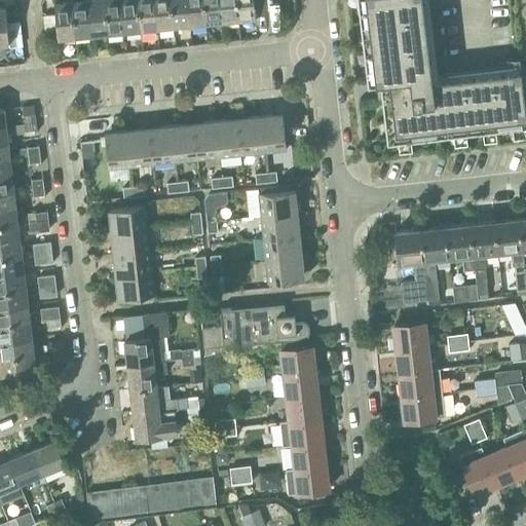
[(71,0),(71,2),(72,2),(76,37),(92,36),(88,0),(71,0)]
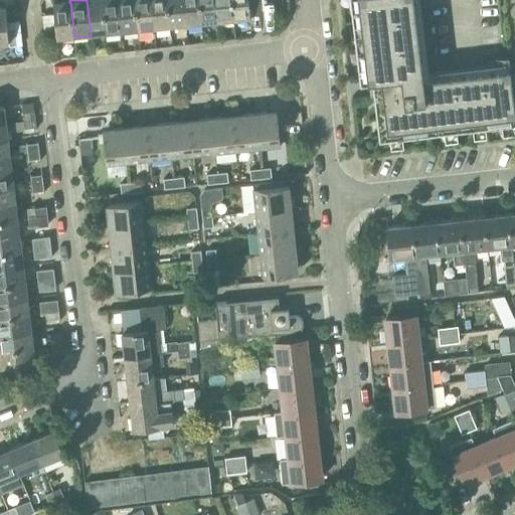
[(87,0),(91,35),(107,33),(103,0),(87,0)]
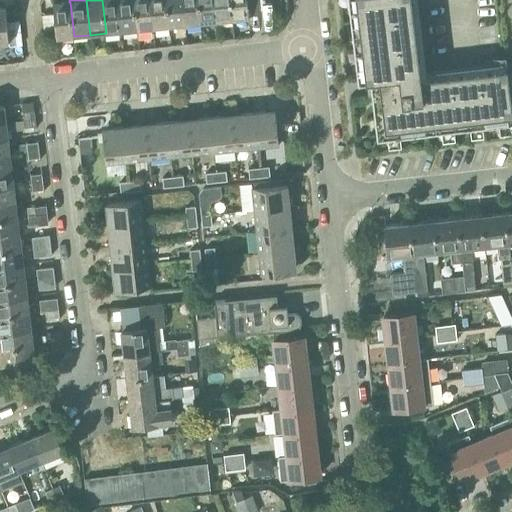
[(102,0),(106,33),(121,31),(117,0),(102,0)]
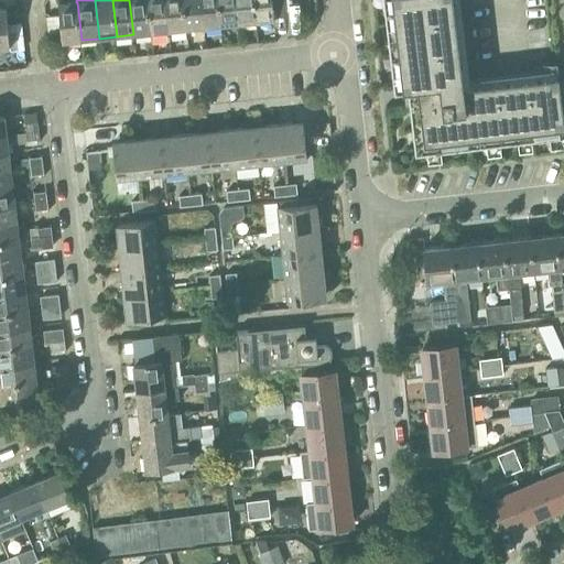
[(129,0),(133,34),(151,33),(148,0),(129,0)]
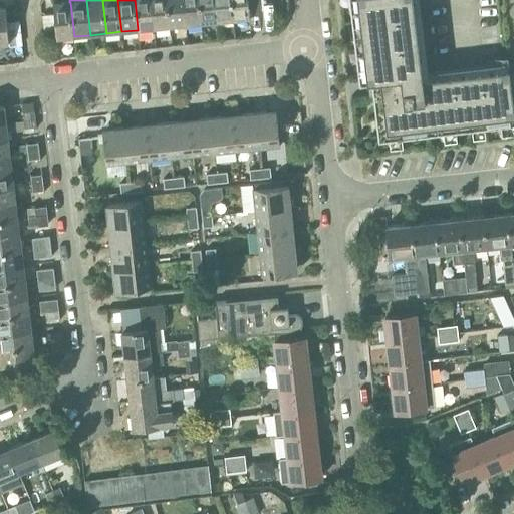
[(135,0),(138,30),(154,28),(151,0),(135,0)]
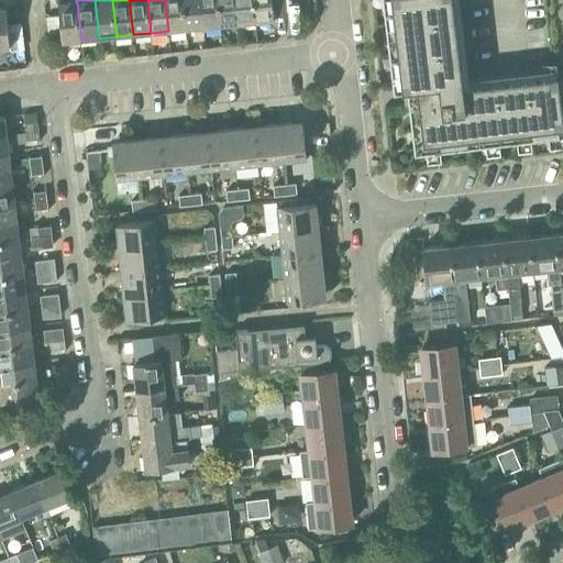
[(165,0),(168,31),(186,29),(183,0),(165,0)]
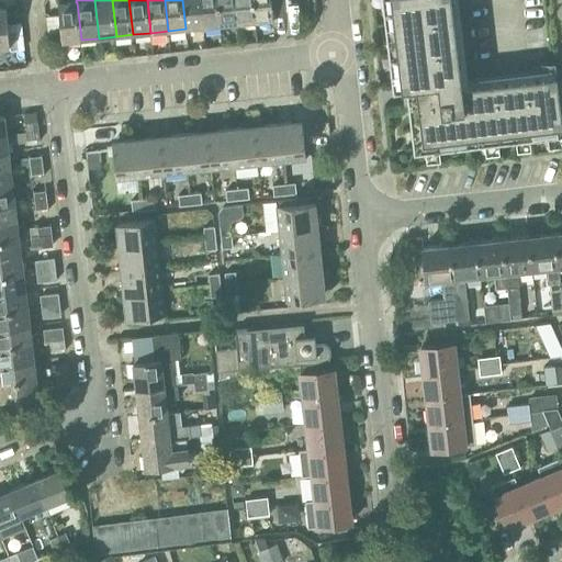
[(182,0),(186,29),(203,26),(200,0),(182,0)]
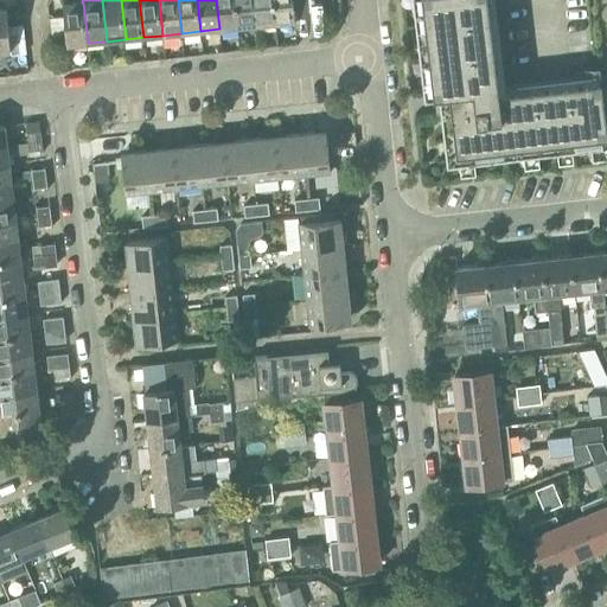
[(216,0),(219,29),(238,27),(236,0),(216,0)]
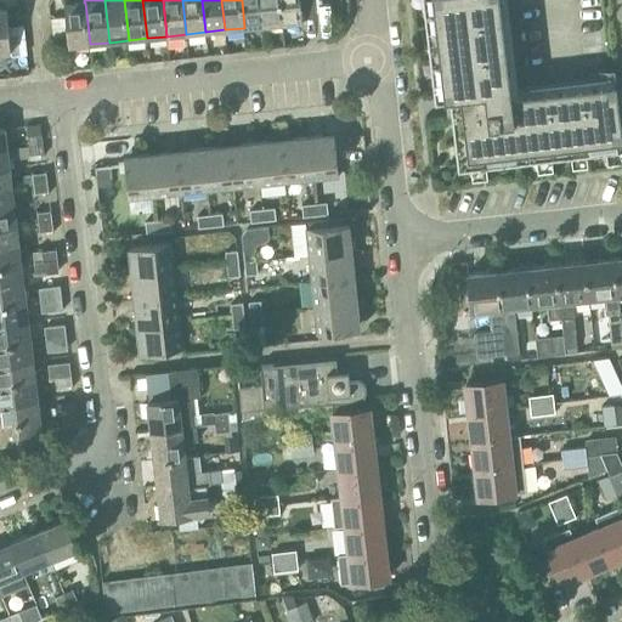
[(242,0),(244,28),(264,26),(261,0),(242,0)]
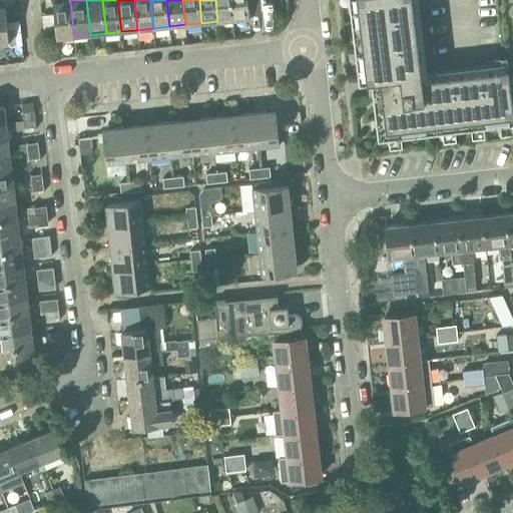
[(215,0),(217,21),(233,19),(231,0),(215,0)]
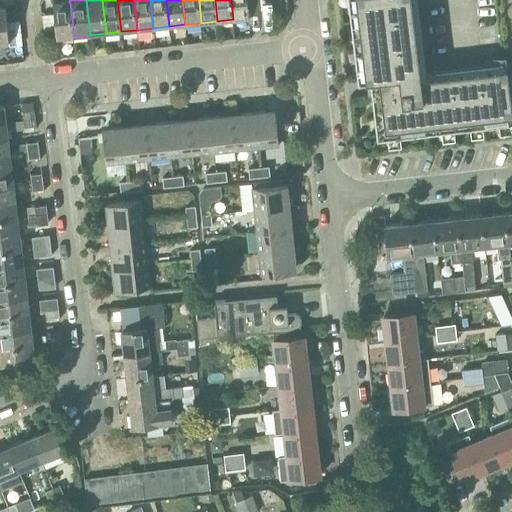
[(231,0),(233,19),(249,18),(249,16),(259,15),(257,0),(231,0)]
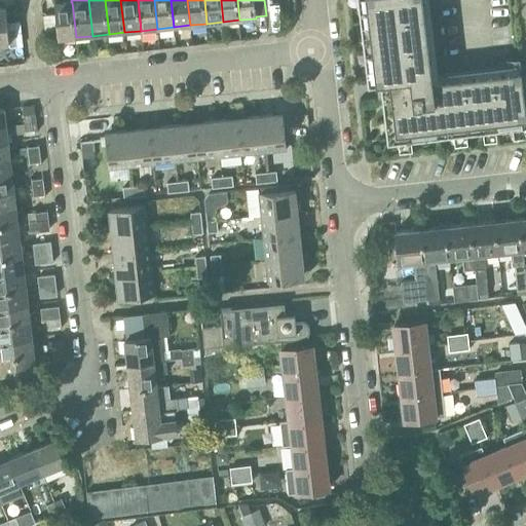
[(379,63),(366,64),(368,82),(380,81),(387,142),(525,125),(525,117),(521,69),(433,79),(423,0),(372,0),(372,4),(366,5),(360,5),(362,24),(375,22),(376,33),(363,35),(365,52),(378,51),(379,63)]
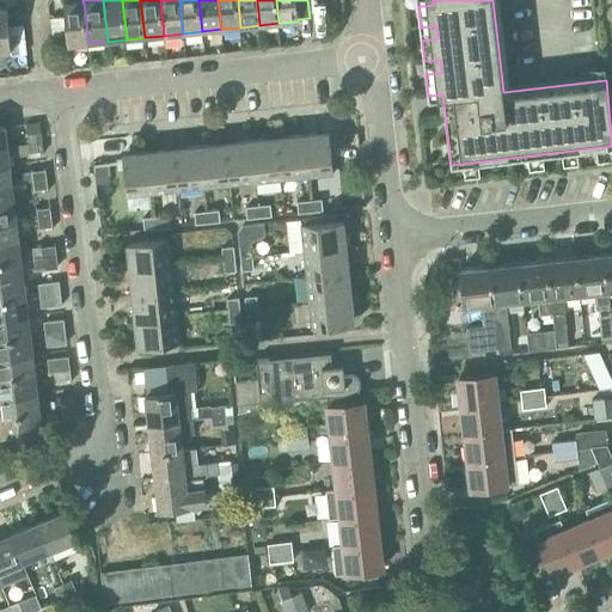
[(68,46),(89,43),(84,2),(83,2),(63,4),(68,46)]
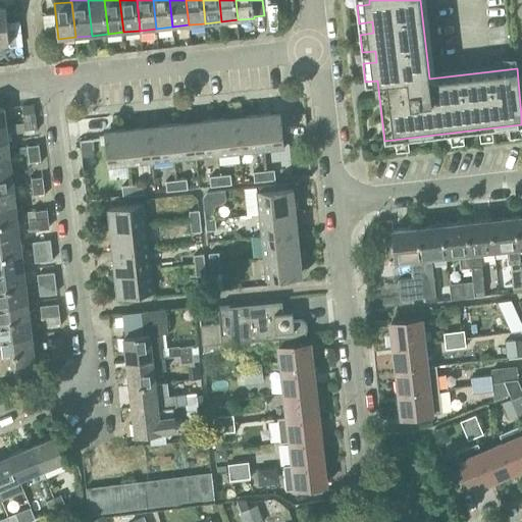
[(0,9),(0,45),(9,44),(6,9),(0,9)]
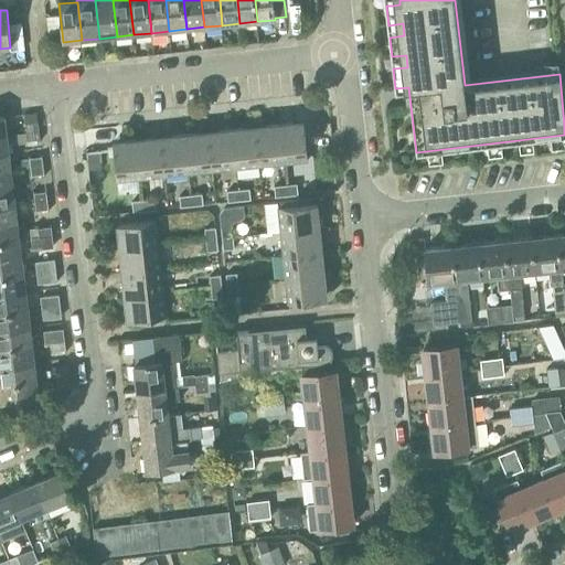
[(36,113),(25,115),(25,121),(25,124),(38,123),(38,119),(36,113)]
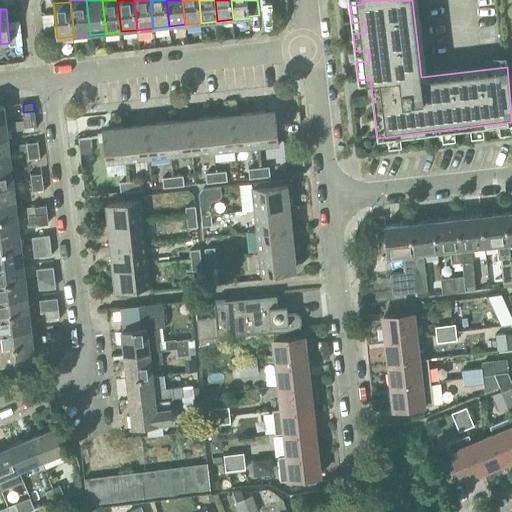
[(24,119),(35,118),(34,113),(35,113),(35,108),(34,108),(34,111),(23,112),(23,110),(22,110),(23,114),(24,114),(24,119)]
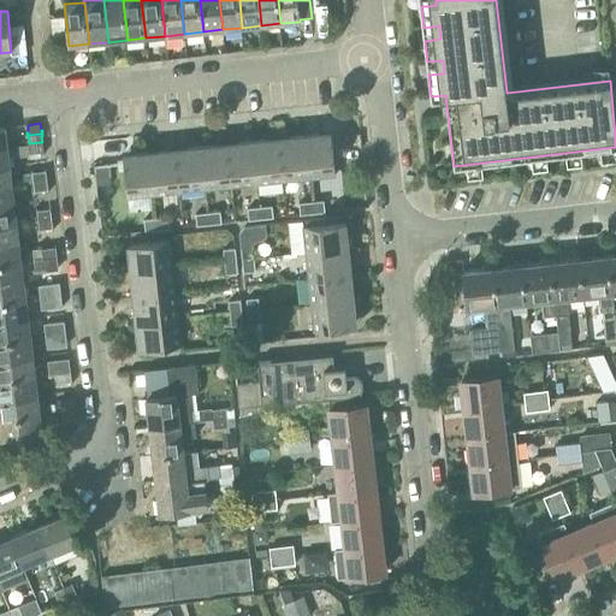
[(304,136),(309,178),(336,176),(331,132),(304,136)]
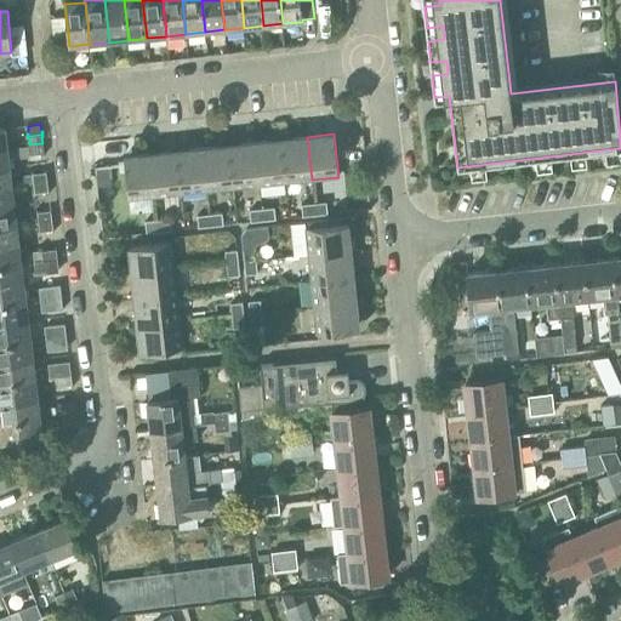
[(281,140),(285,182),(312,180),(307,137),(281,140)]
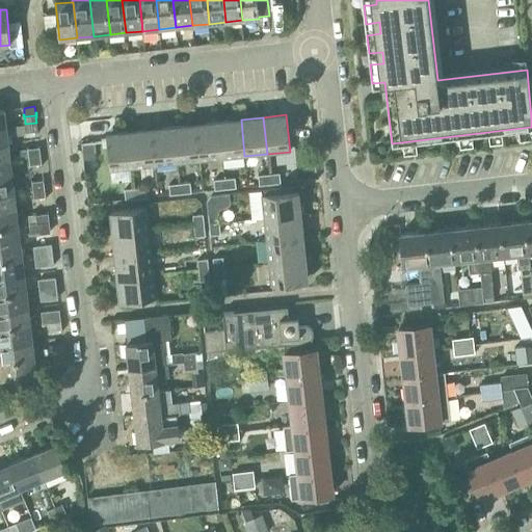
[(222,159),(244,156),(241,120),(218,123),(222,159)]
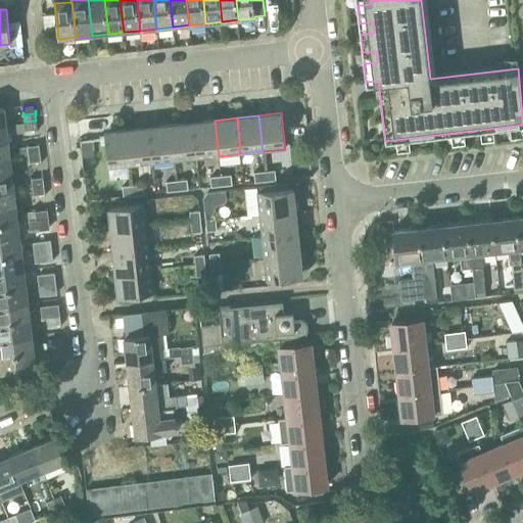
[(36,121),(25,122),(26,129),(25,129),(25,133),(27,133),(27,131),(36,130),(37,132),(38,132),(38,128),(37,128),(36,121)]
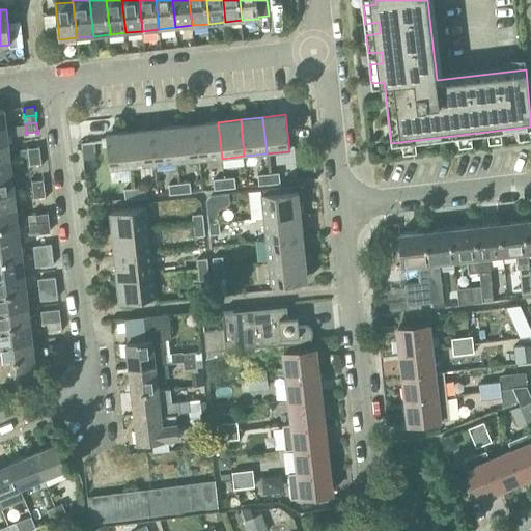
[(200,161),(222,159),(218,122),(196,124),(200,161)]
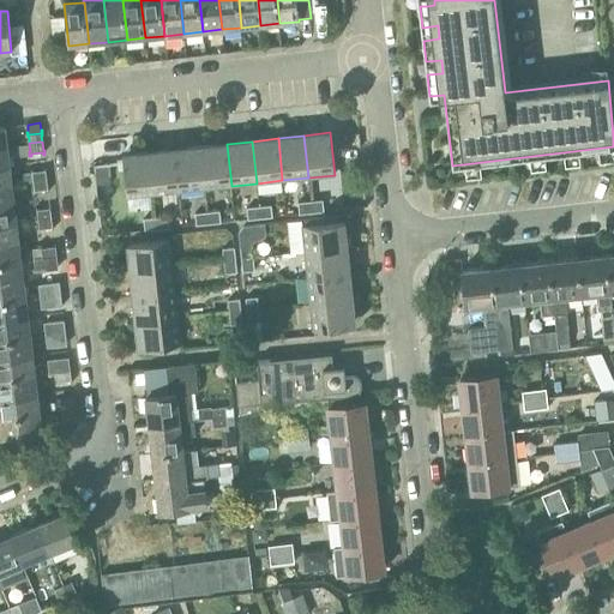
[(200,146),(205,188),(232,186),(227,144),(200,146)]
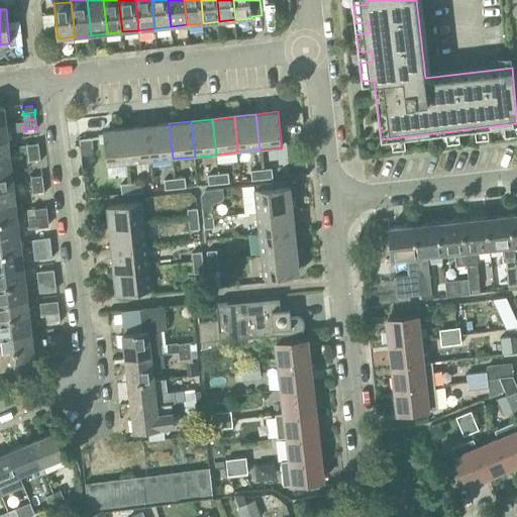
[(0,139),(8,138),(6,123),(0,123),(0,139)]
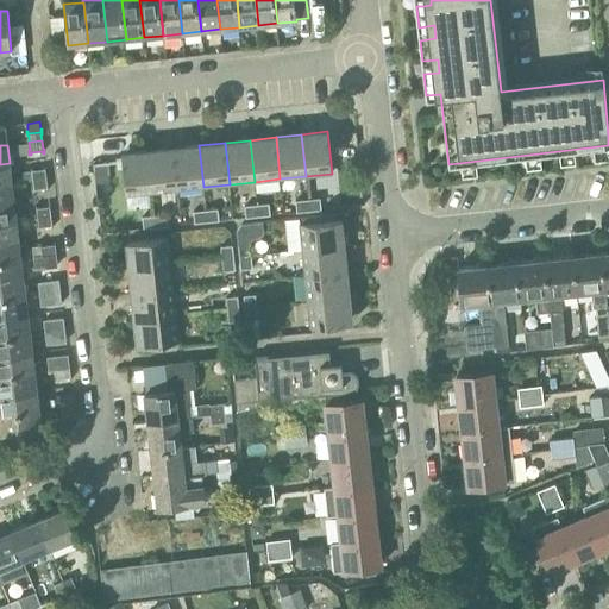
[(173,149),(177,190),(203,187),(199,145),(173,149)]
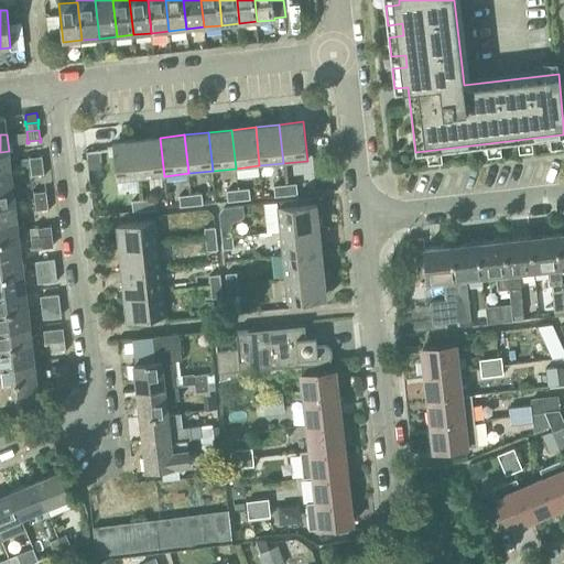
[(141,179),(164,176),(160,138),(137,140),(141,179)]
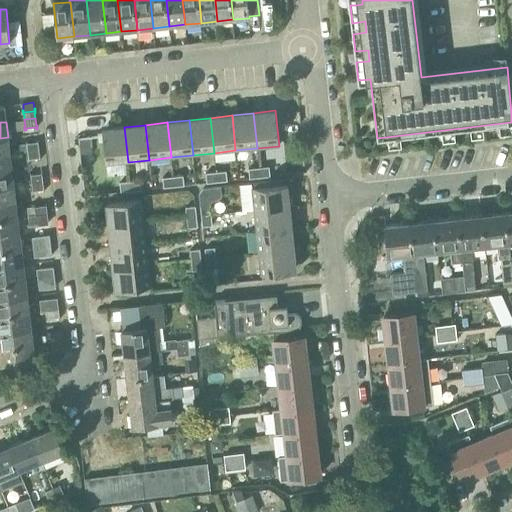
[(106,164),(128,162),(124,127),(102,129),(106,164)]
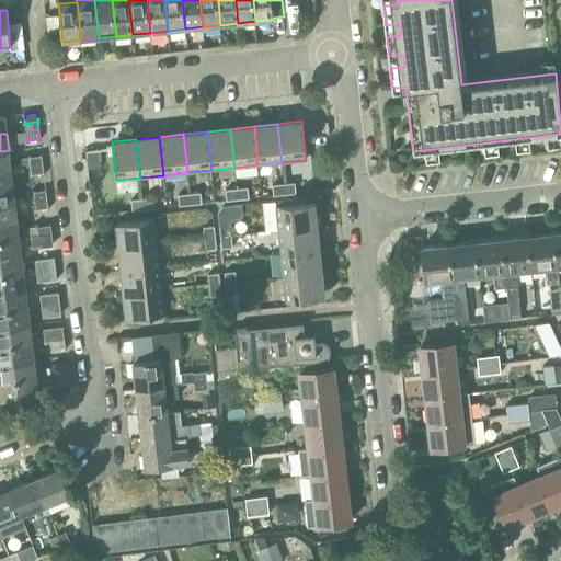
[(0,169),(11,168),(9,150),(0,151),(0,169)]
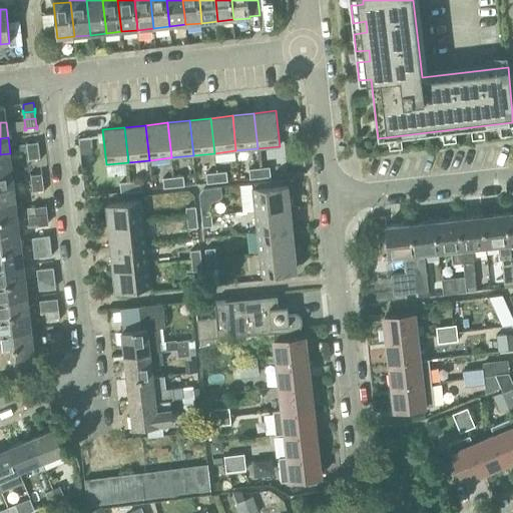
[(39,145),(38,140),(37,140),(37,143),(27,144),(27,141),(26,142),(26,146),(27,146),(28,151),(39,150),(38,145),(39,145)]
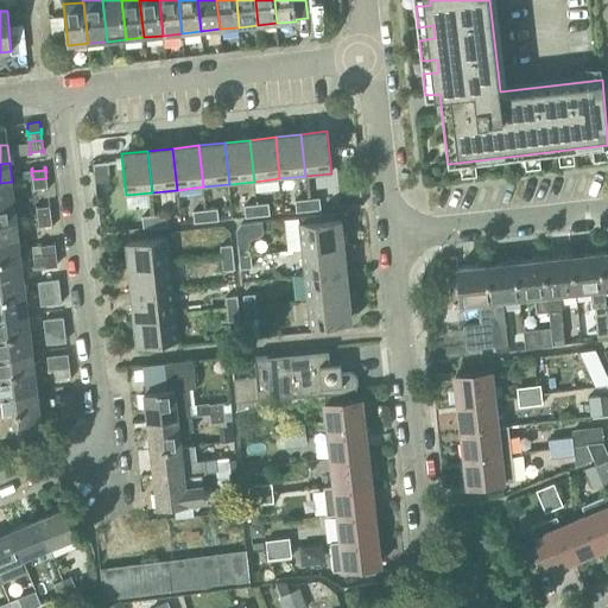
[(46,178),(33,179),(35,188),(33,188),(33,192),(36,191),(36,189),(46,188),(46,190),(49,190),(48,187),(46,178)]
